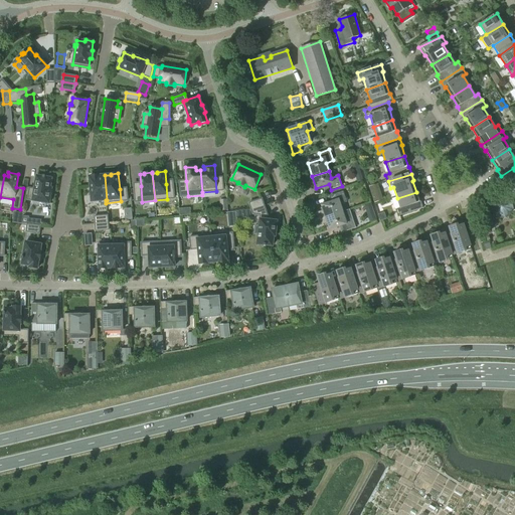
[(92,176),(90,177),(92,202),(106,200),(107,200),(105,175),(99,176),(99,175),(92,176)]
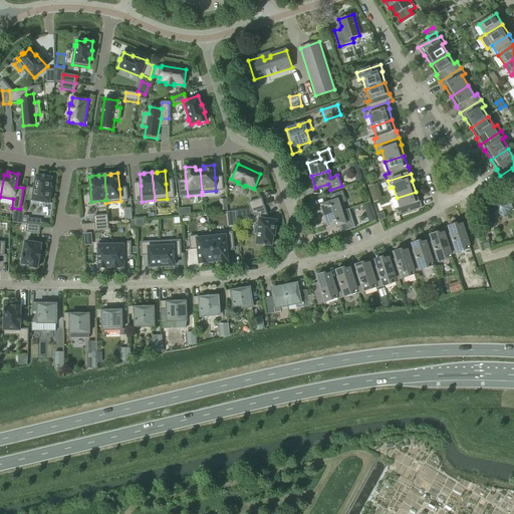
[(49,203),(52,188),(50,188),(52,179),(45,178),(45,176),(43,176),(43,177),(36,176),(34,189),(29,188),(27,200),(49,203)]
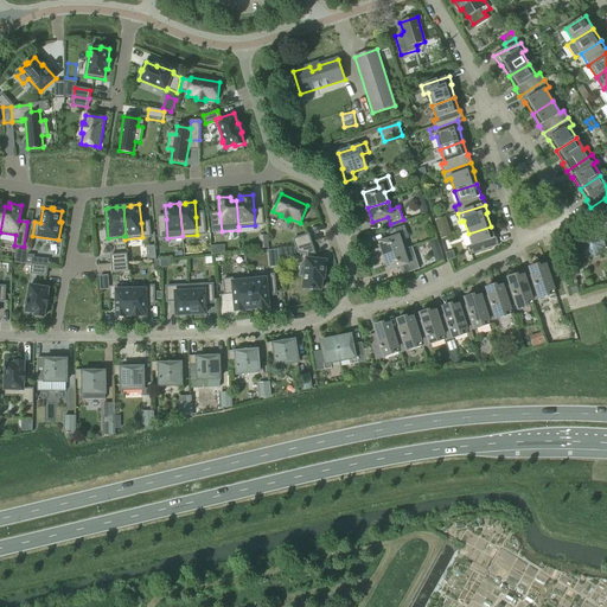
[(254,210),(255,225),(263,224),(262,209),(254,210)]
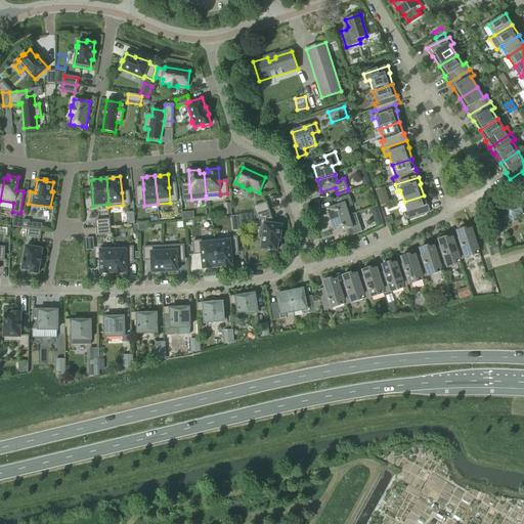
[(184,201),(191,200),(189,184),(182,184),(184,201)]
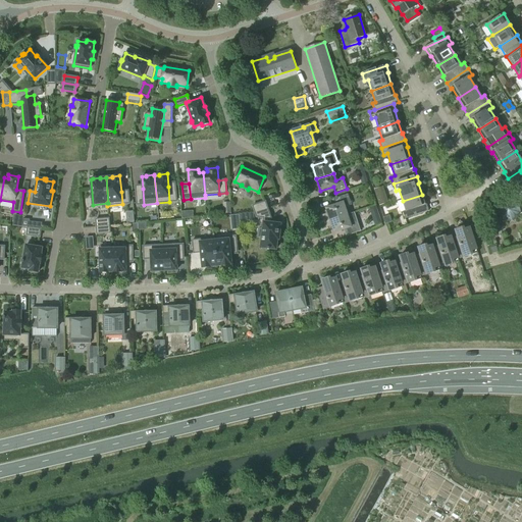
[(168,187),(169,202),(176,202),(175,186),(168,187)]
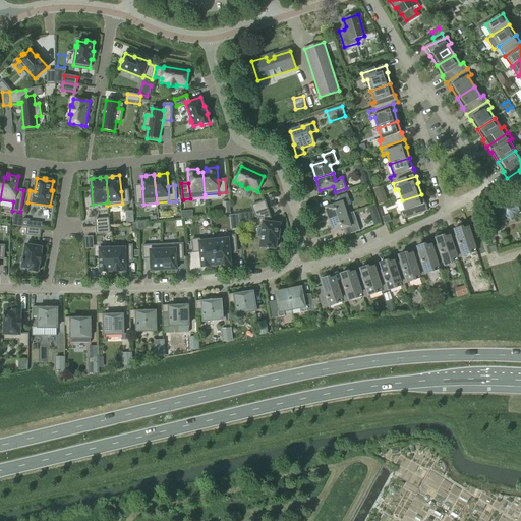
[(136,205),(143,205),(142,188),(135,189),(136,205)]
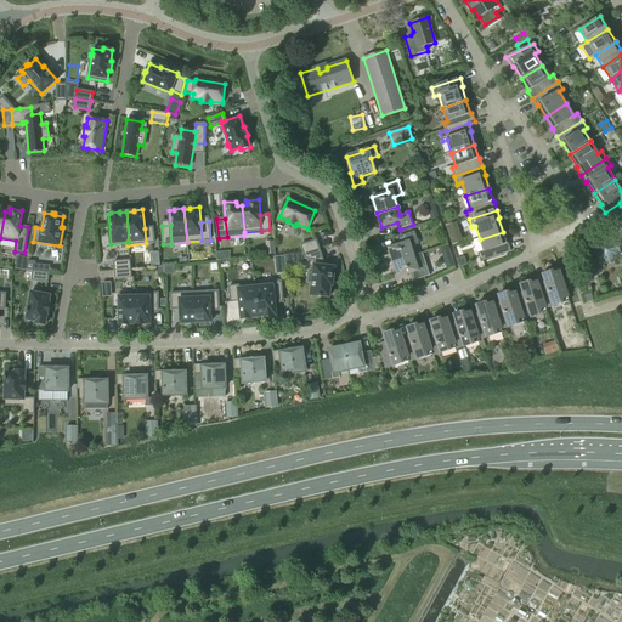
[(145,228),(146,243),(154,243),(153,227),(145,228)]
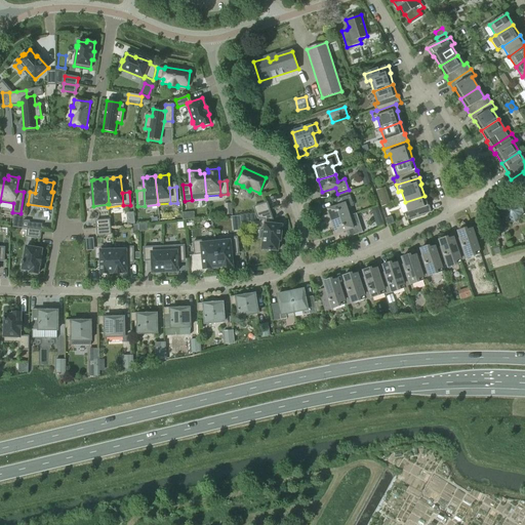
[(332,221),(349,216),(347,208),(354,206),(350,195),(338,199),(340,205),(328,209),(332,221)]
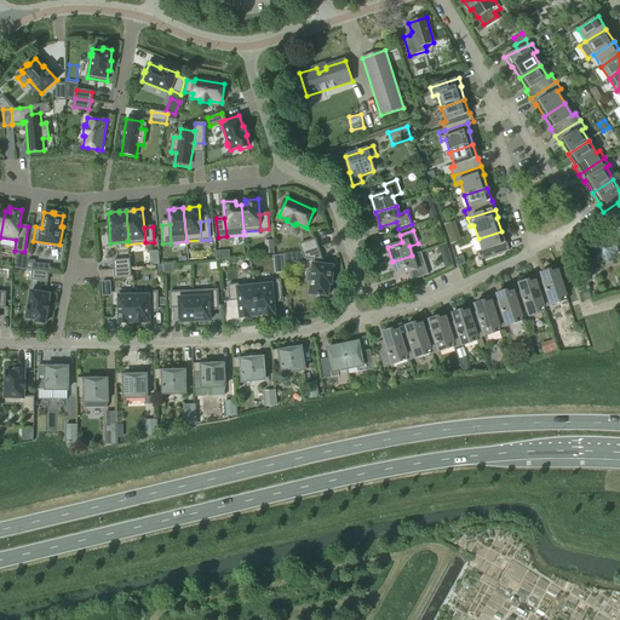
[(506,245),(501,231),(478,239),(483,252),(478,253),(481,262),(510,252),(507,244),(506,245)]
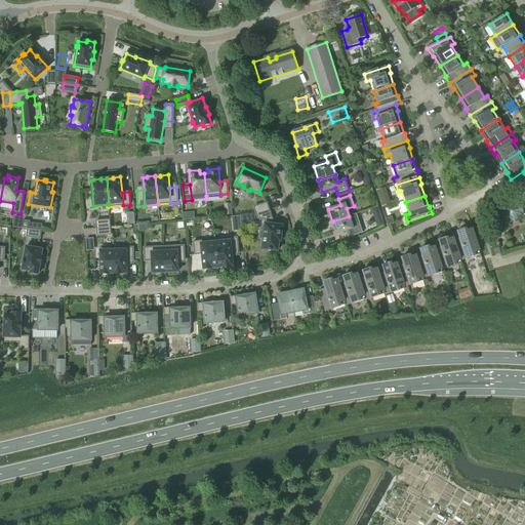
[(389,206),(387,198),(379,200),(381,208),(389,206)]
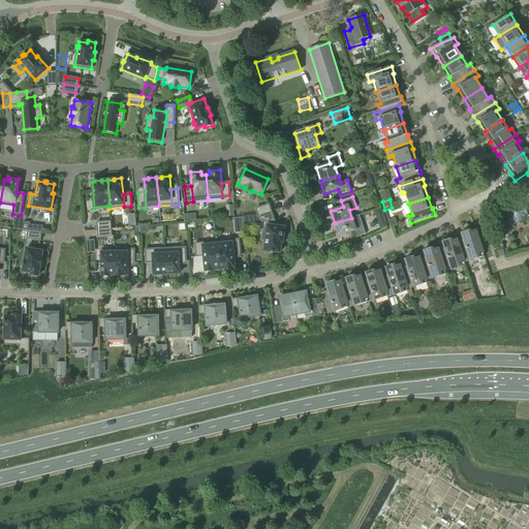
[(504,210),(507,221),(520,224),(527,215),(524,205),(512,201),(511,201),(504,210)]
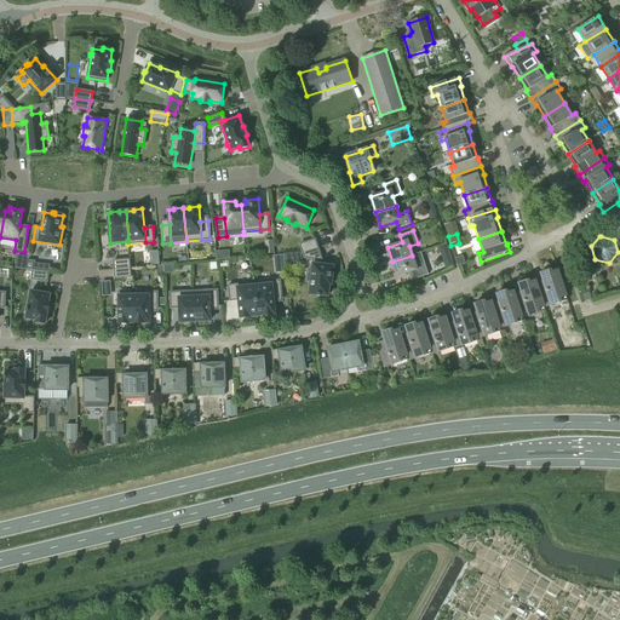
[(315,240),(300,245),(303,253),(317,247),(315,240)]
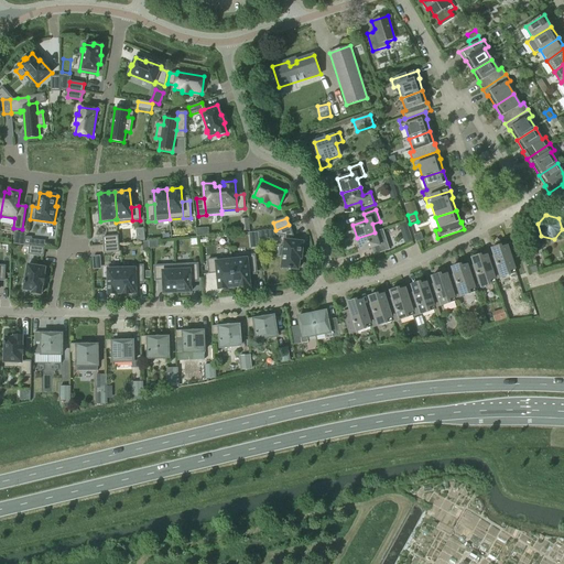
[(407,223),(400,225),(405,245),(412,242),(407,223)]
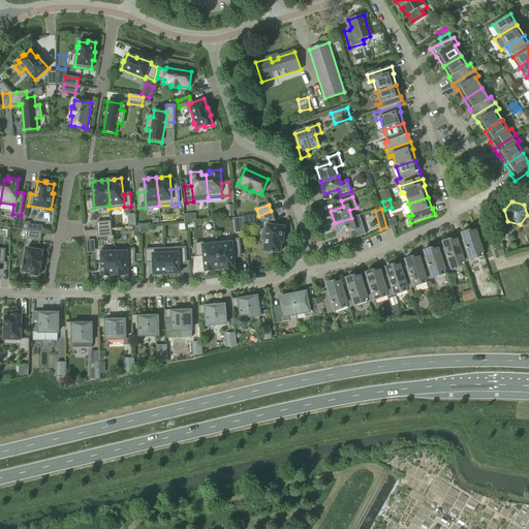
[(490,213),(497,235),(507,230),(501,209),(490,213)]
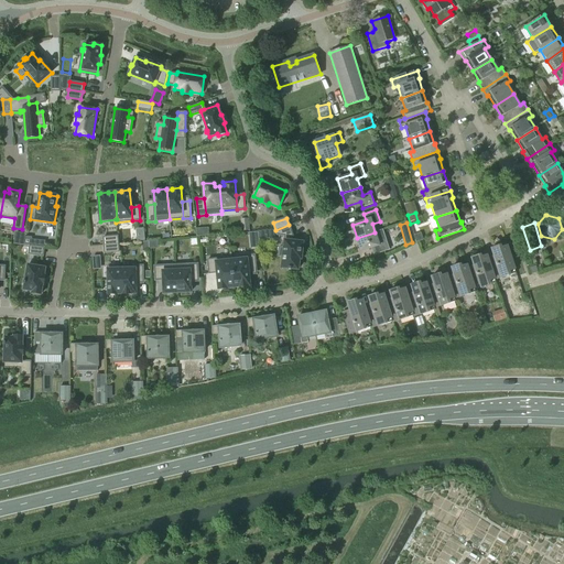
[(292,234),(289,225),(275,230),(277,235),(285,236),(292,234)]
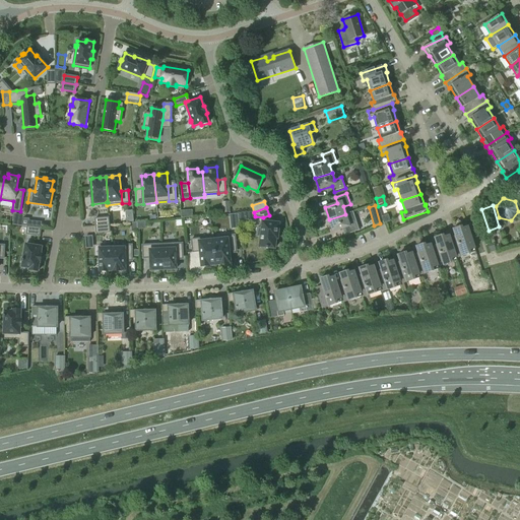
[(352,211),(345,214),(329,219),(333,232),(346,228),(348,234),(359,231),(352,211)]
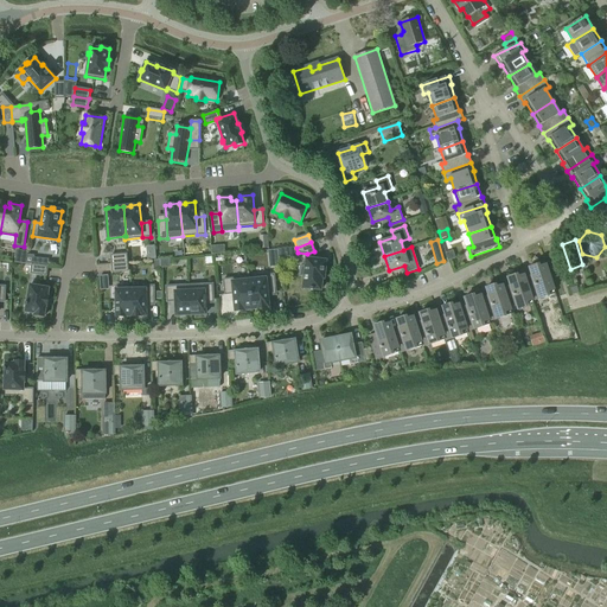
[(311,289),(311,291),(313,291),(313,289),(321,291),(323,279),(325,279),(326,261),(317,260),(314,251),(307,254),(306,267),(301,267),(300,276),(305,276),(304,288),(311,289)]
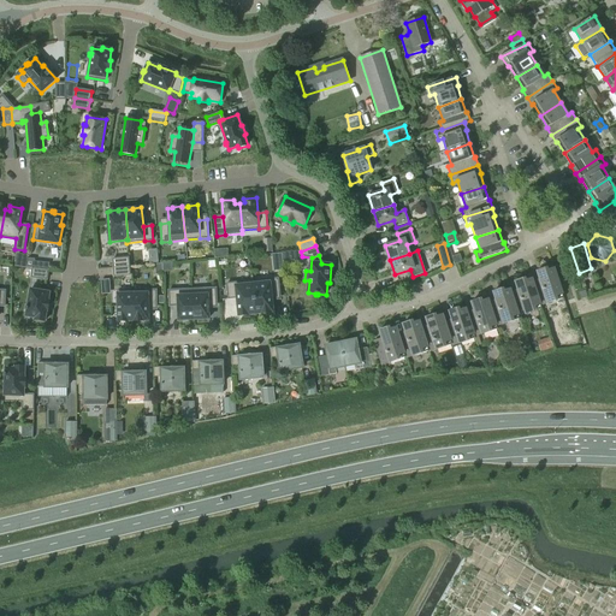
[(113,268),(129,266),(129,258),(113,260),(113,268)]
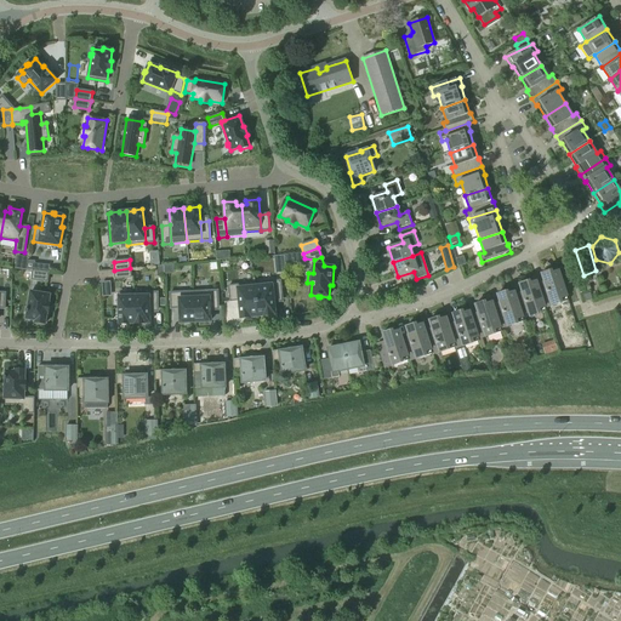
[(131,278),(130,268),(114,271),(115,279),(131,278)]
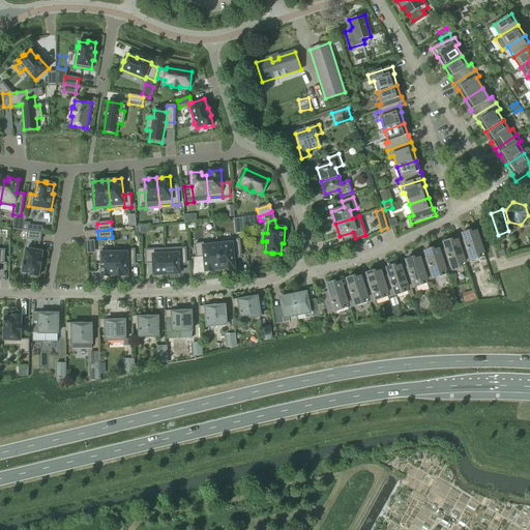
[(41,232),(28,231),(27,239),(40,240),(41,232)]
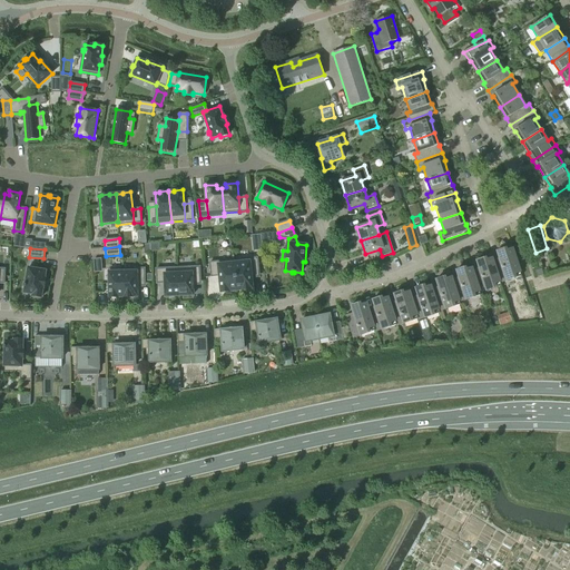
[(494,265),(500,283),(507,281),(522,276),(512,248),(507,251),(505,248),(497,252),(501,263),(494,265)]
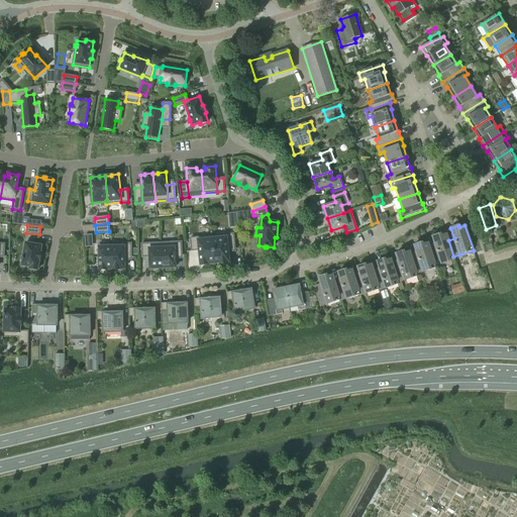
[(228,247),(226,234),(212,236),(215,264),(219,263),(219,264),(227,263),(229,263),(228,247)]
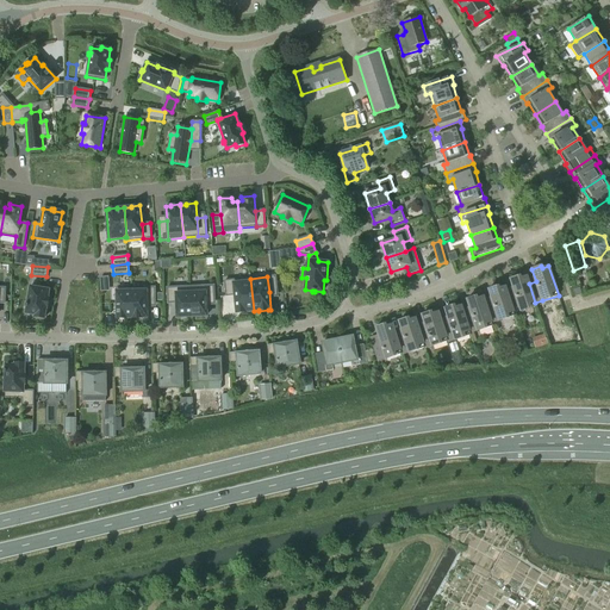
[(275,277),(267,277),(269,292),(278,291),(275,277)]
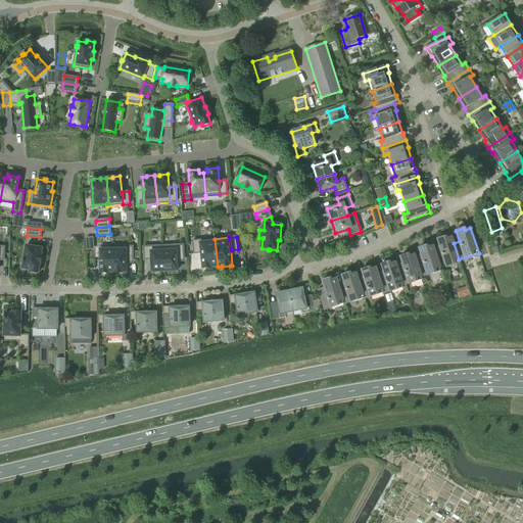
[(441,250),(435,252),(440,268),(446,266),(446,267),(460,262),(459,259),(454,243),(452,237),(446,239),(445,237),(437,239),(441,250)]
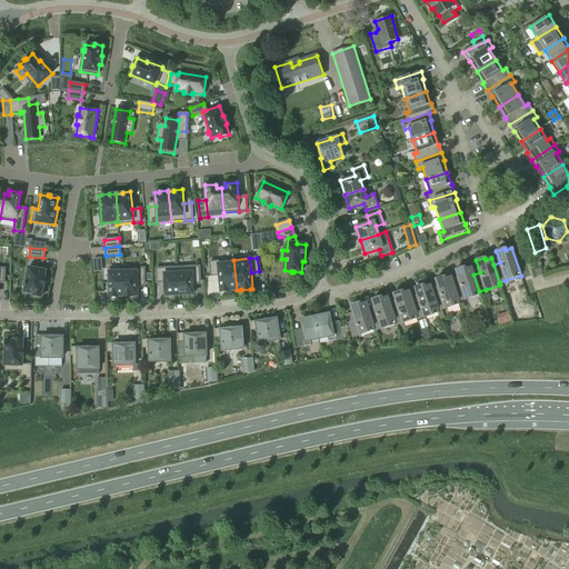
[(233,260),(218,261),(219,276),(220,292),(229,291),(237,290),(233,260)]
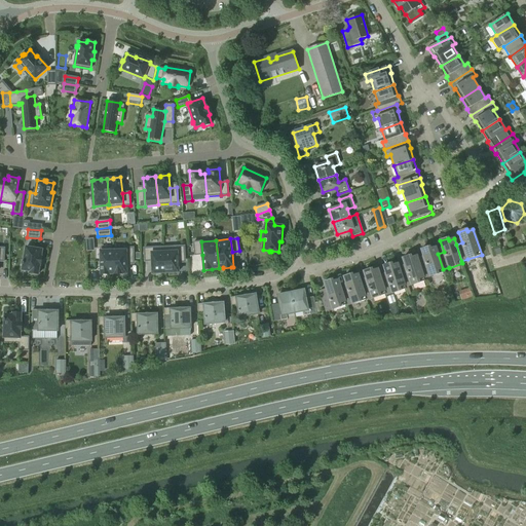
[(202,255),(201,241),(194,242),(195,255),(202,255)]
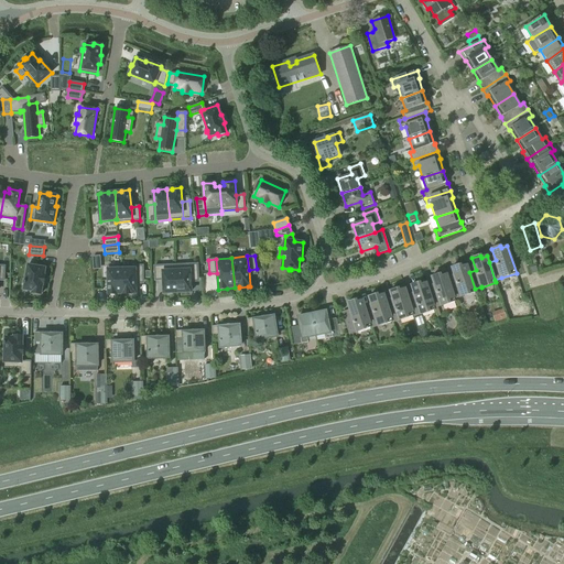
[(24,285),(24,290),(33,291),(32,293),(41,294),(43,284),(44,284),(45,275),(44,275),(45,268),(28,264),(25,282),(24,282),(23,284),(24,285)]
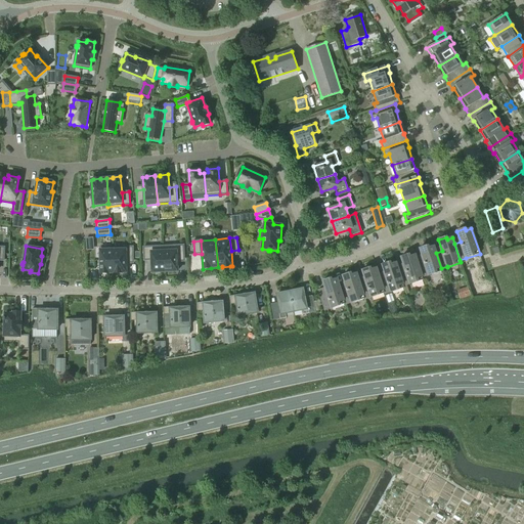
[(177,259),(176,246),(164,247),(165,272),(178,271),(177,259)]
